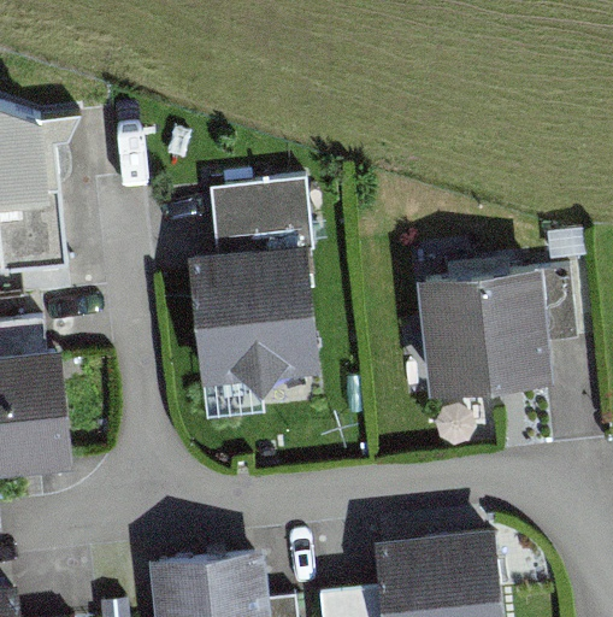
[(52,121),(40,122),(0,109),(0,270),(65,264),(52,121)]
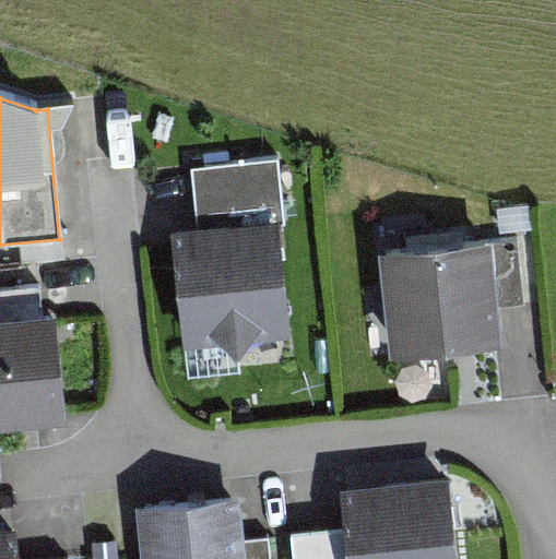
[(280,157),(194,163),(199,221),(179,222),(187,336),(285,331),(276,210),(283,210),(280,157)]
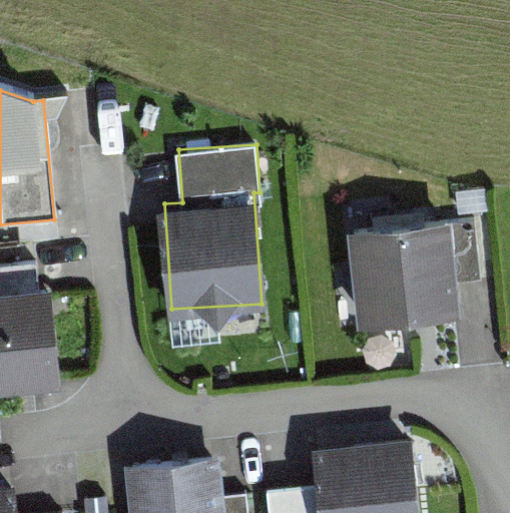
[(346,232),(357,328),(458,317),(448,221),(346,232)]
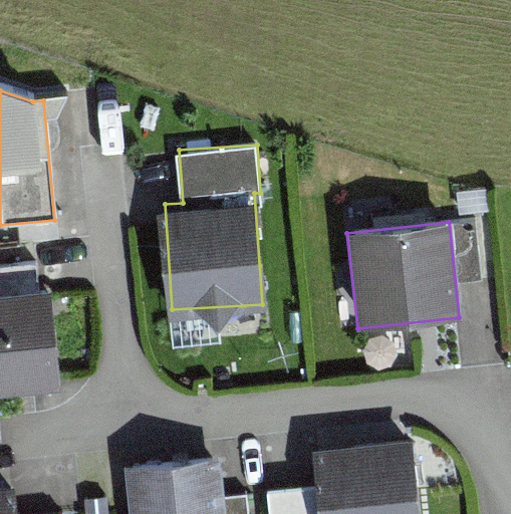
[(0,395),(59,390),(49,291),(0,295),(0,395)]
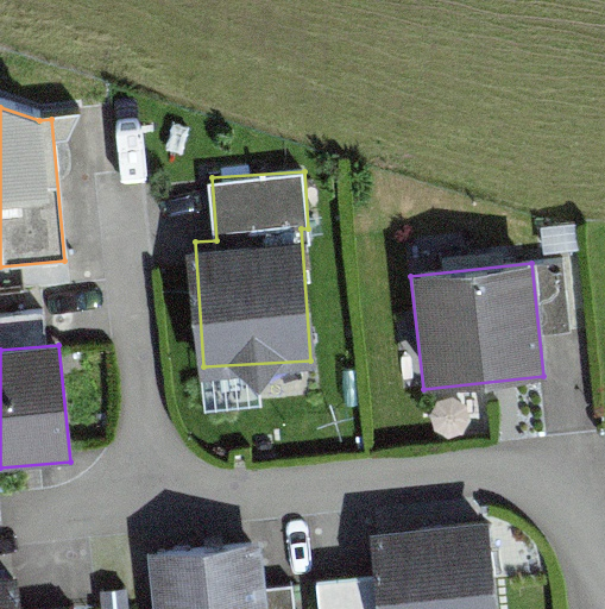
[(495,608),(486,522),(369,534),(373,576),(376,608),(495,608)]
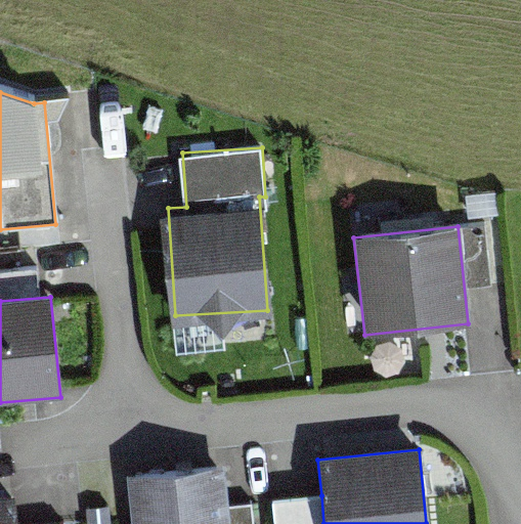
[(126,476),(129,523),(227,523),(223,467),(126,476)]
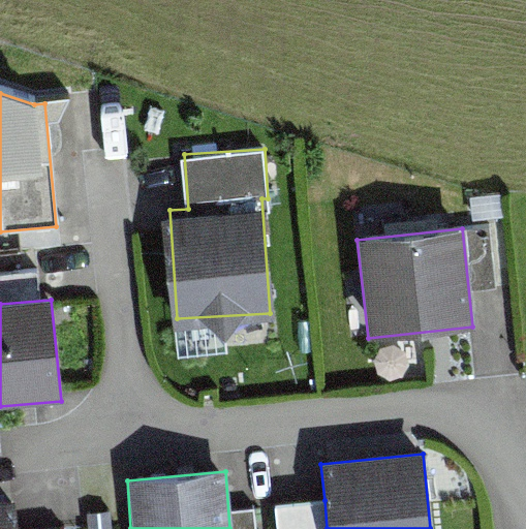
[(327,528),(325,500),(274,505),(276,528),(327,528)]
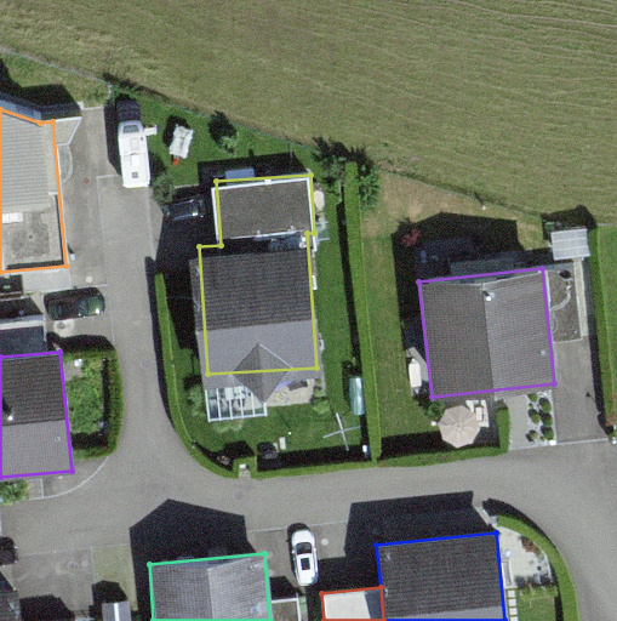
[(0,620),(20,620),(17,588),(0,590),(0,620)]
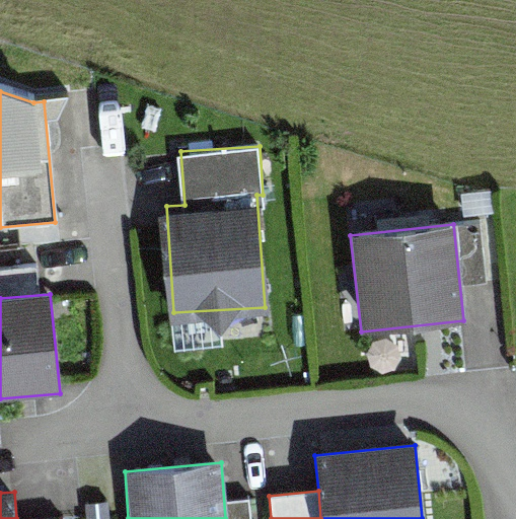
All buildings are outlined.
